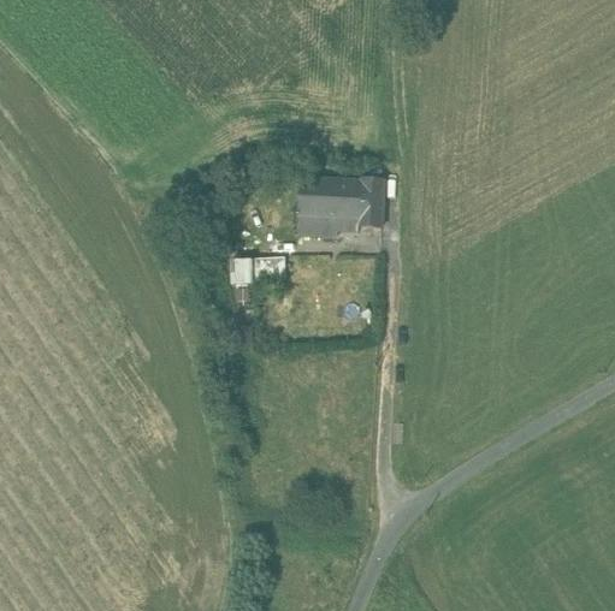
[(327,218),(330,177),(300,176),(296,233),(335,235),(335,230),(335,218),(327,218)]
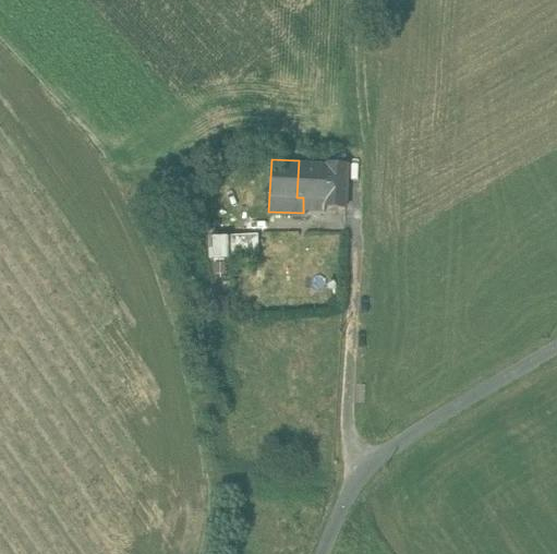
[(347,161),(325,159),(325,161),(299,160),(297,197),(303,197),(324,199),(324,203),(344,204),(347,161)]
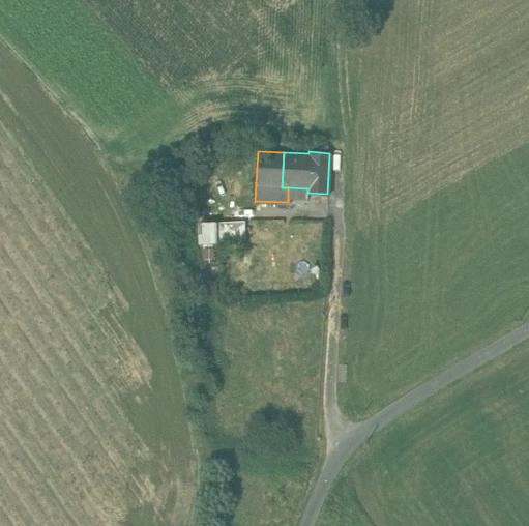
[(306,199),(307,193),(307,188),(288,187),(288,198),(306,199)]
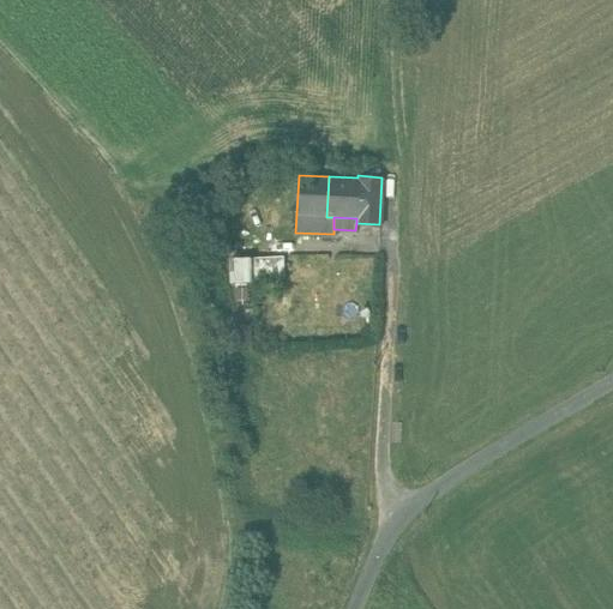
[(230,257),(232,282),(251,281),(251,275),(283,273),(283,255),(230,257)]
